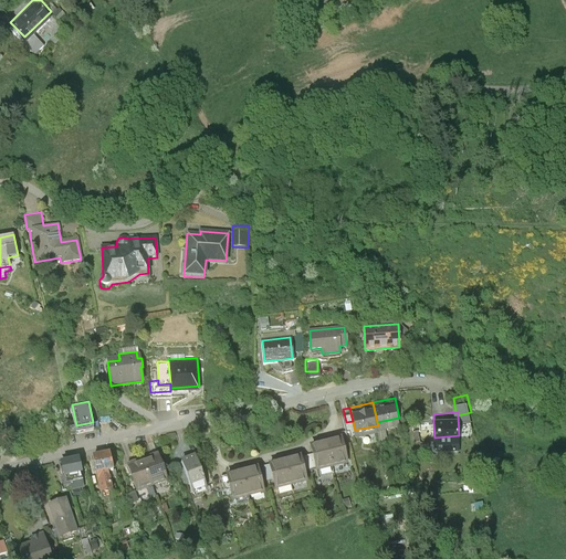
[(420,423),(433,422),(433,414),(419,414),(420,423)]
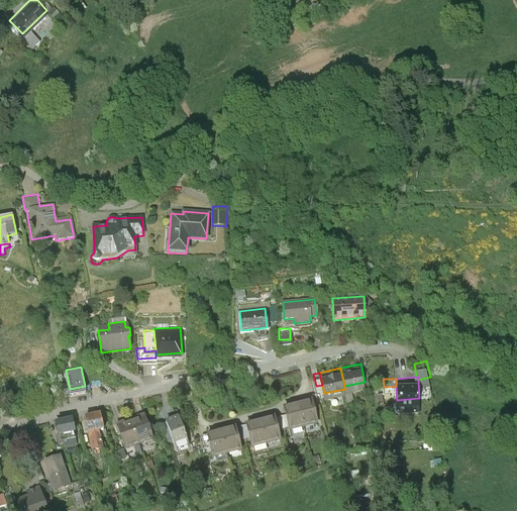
[(313,396),(300,399),(306,421),(320,418),(316,402),(314,395),(313,396)]
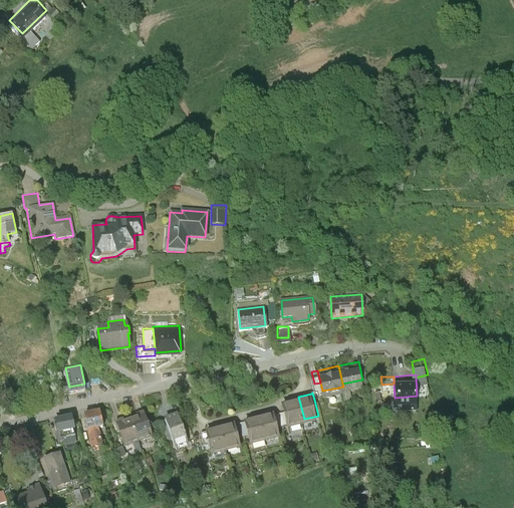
[(298,397),(284,401),(286,407),(289,418),(290,423),(304,419),(298,397)]
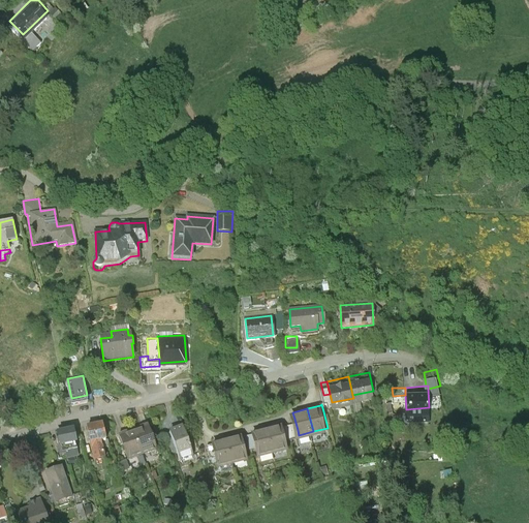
[(102,416),(87,420),(94,452),(104,450),(100,433),(105,432),(102,416)]
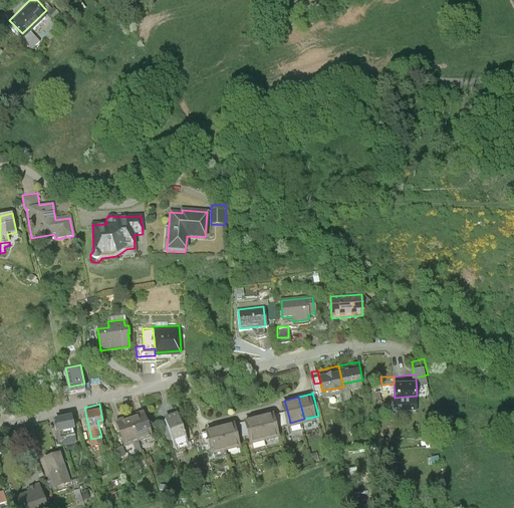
[(178,406),(165,410),(166,412),(172,430),(176,441),(189,437),(183,421),(178,406)]
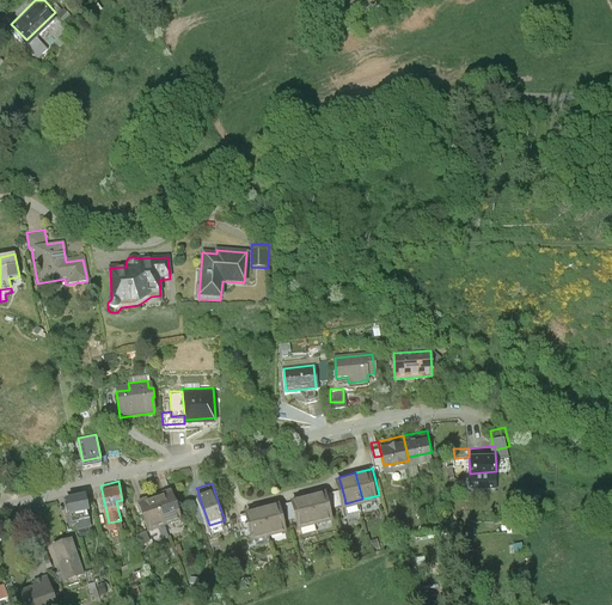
[(177,515),(183,513),(172,484),(164,487),(164,488),(157,492),(166,518),(176,514),(177,515)]
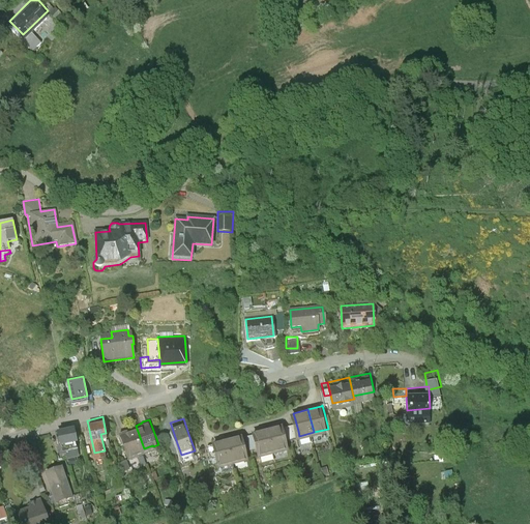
[(291,420),(285,421),(288,434),(295,432),(291,420)]
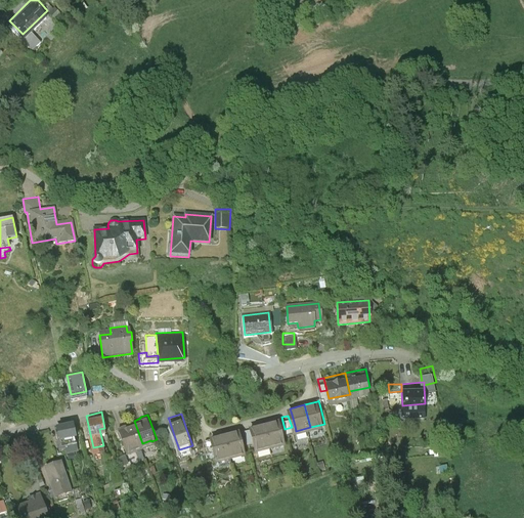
[(281,417),(267,421),(273,443),(288,440),(285,429),(281,417)]
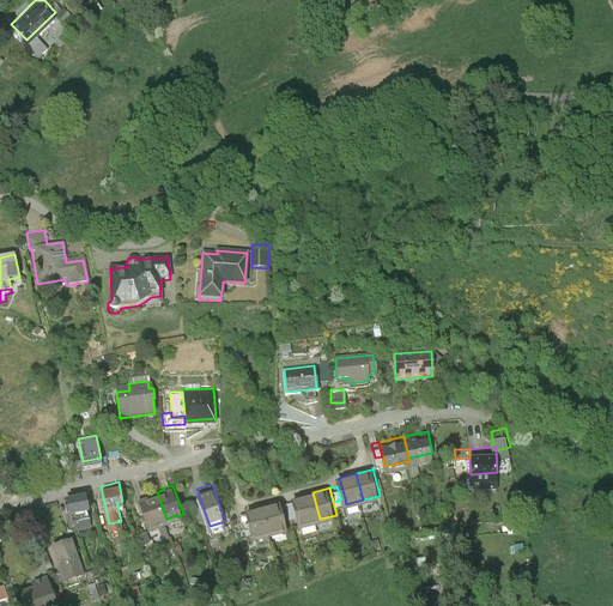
[(84,490),(66,494),(70,509),(87,505),(84,490)]
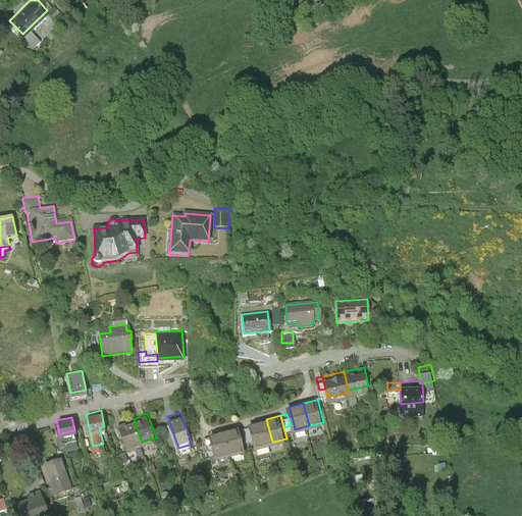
[(174,436),(168,418),(163,420),(169,439),(174,436)]
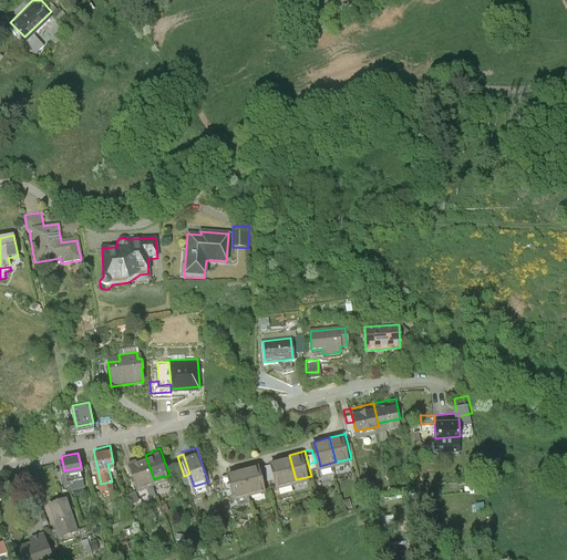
[(145,484),(154,479),(145,455),(137,457),(136,456),(129,459),(140,486),(145,484)]
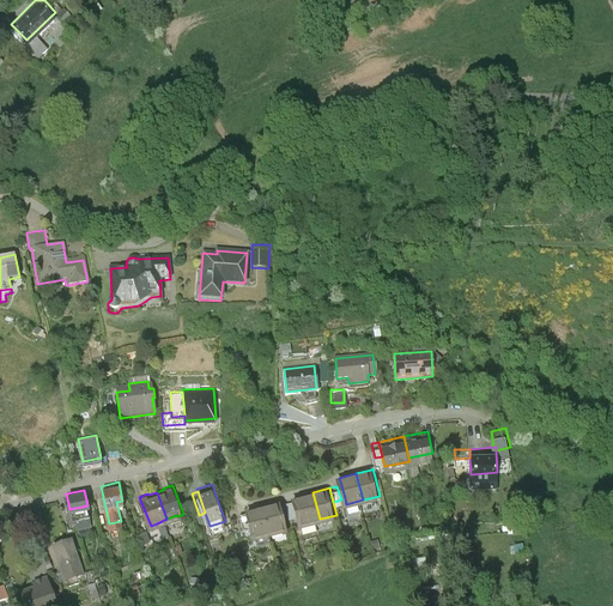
[(313,492),(296,497),(301,511),(303,523),(320,519),(313,492)]
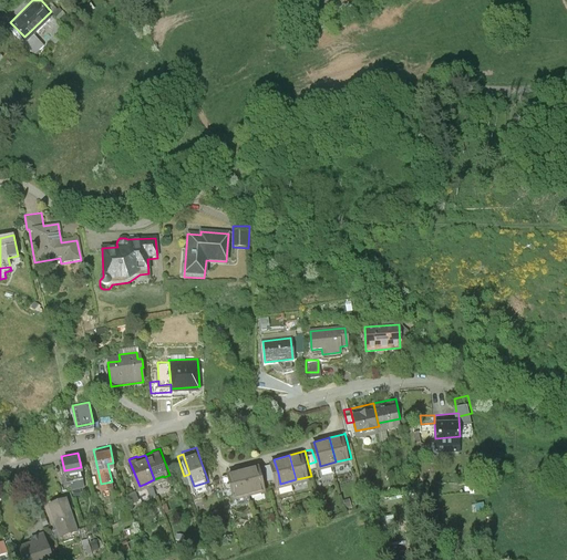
[(274,459),(267,462),(270,474),(278,473),(274,459)]
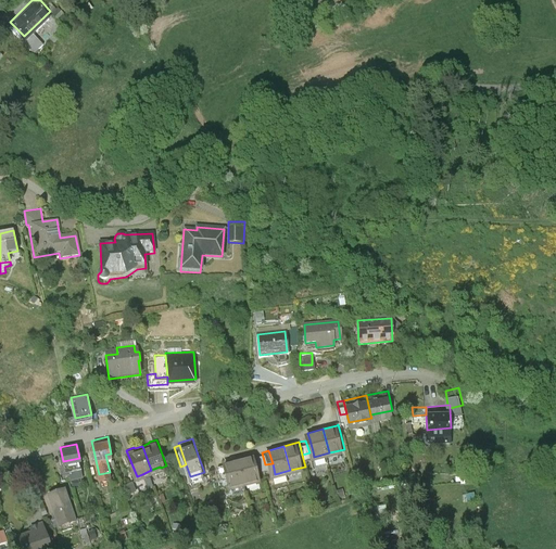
[(262,452),(254,454),(257,467),(265,464),(262,452)]
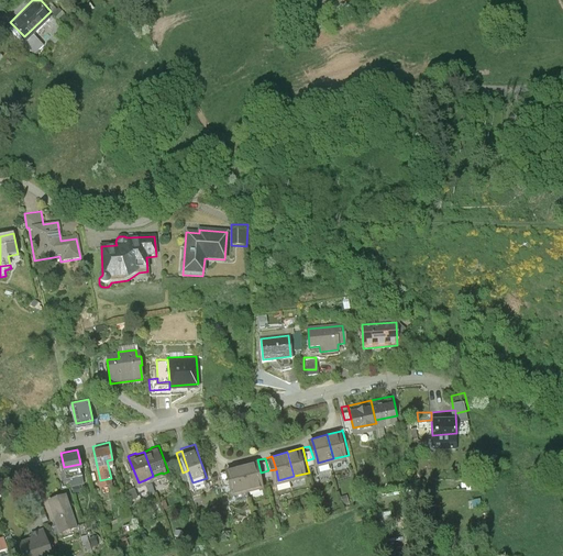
[(257,459),(242,464),(249,488),(264,484),(261,473),(257,459)]
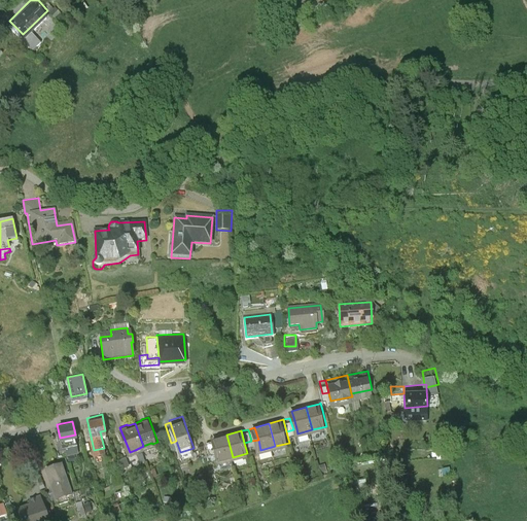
[(66,444),(77,441),(75,435),(60,438),(62,444),(66,444)]
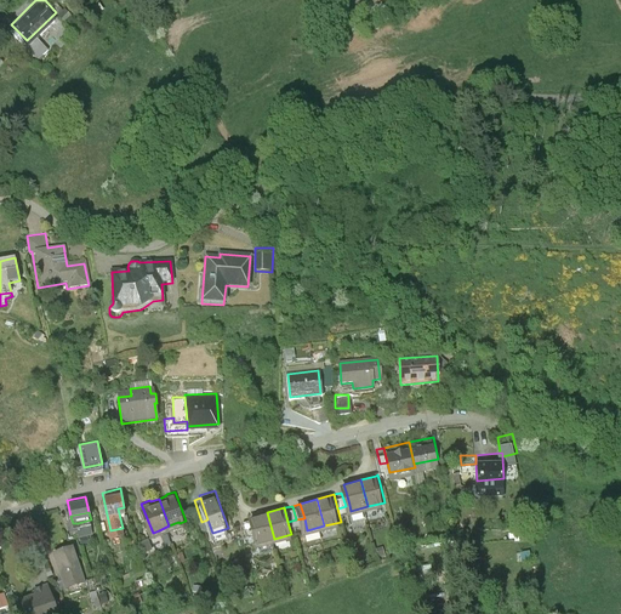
[(267,512),(250,517),(255,530),(257,544),(274,539),(267,512)]
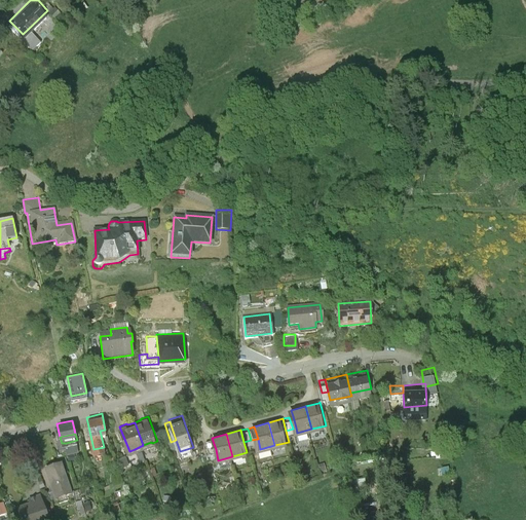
[(212,438),(205,439),(209,451),(216,449),(212,438)]
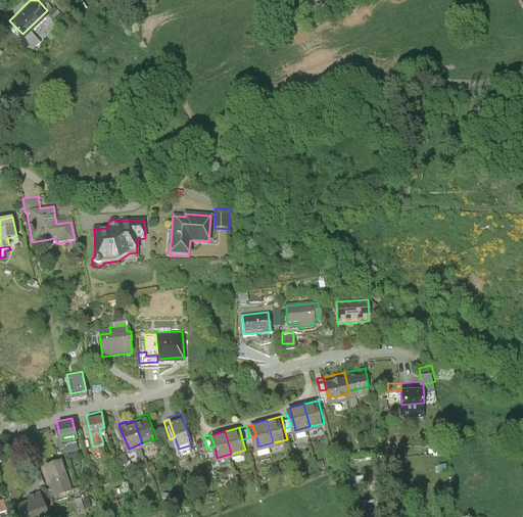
[(77,437),(65,440),(66,445),(78,443),(77,437)]
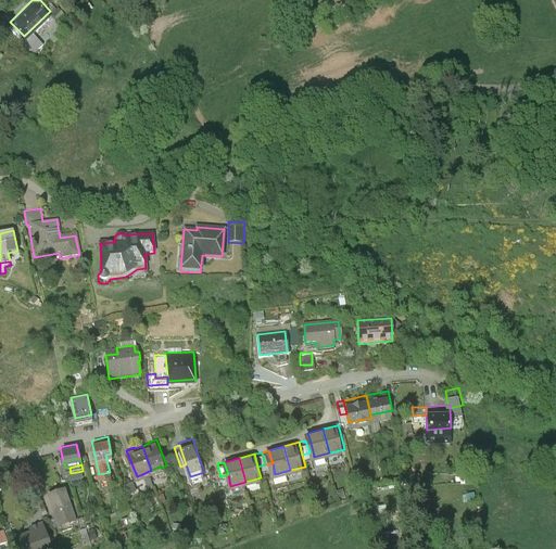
[(65,482),(48,488),(59,518),(76,511),(65,482)]
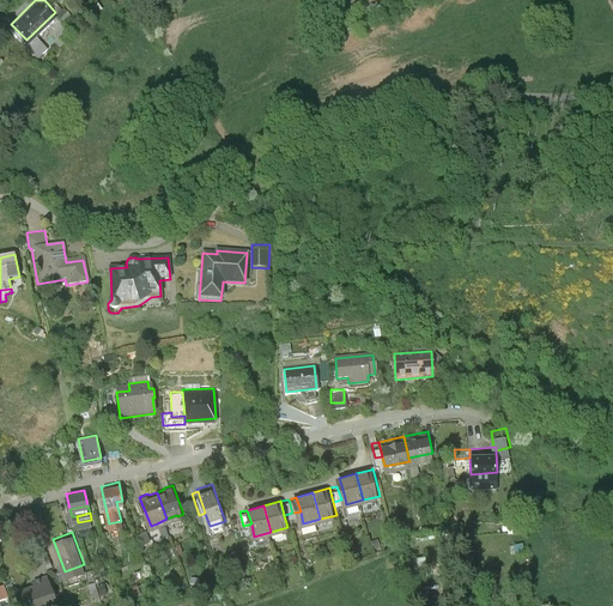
[(61,598),(49,570),(32,576),(31,581),(20,586),(28,605),(31,605),(34,605),(32,600),(42,597),(44,604),(61,598)]
